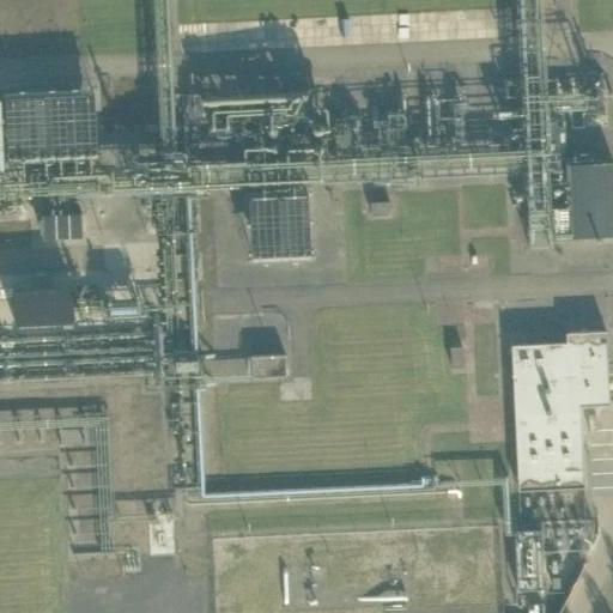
[(495,7),(496,36),(520,35),(519,6),(495,7)]
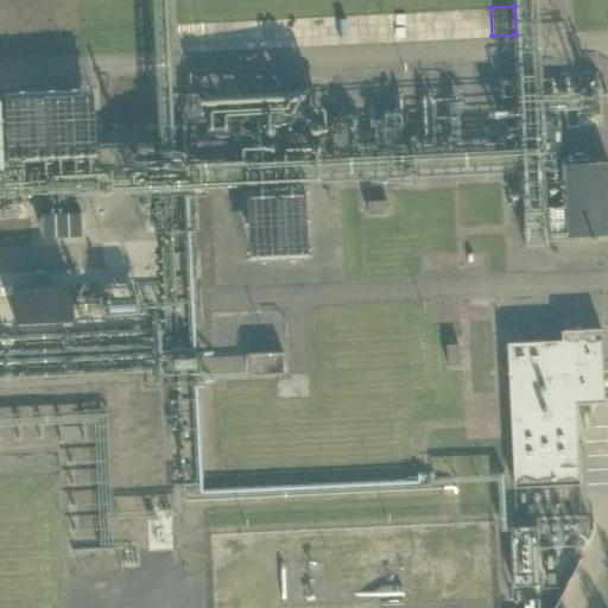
[(466,8),(425,11),(426,36),(467,33),(466,8)]
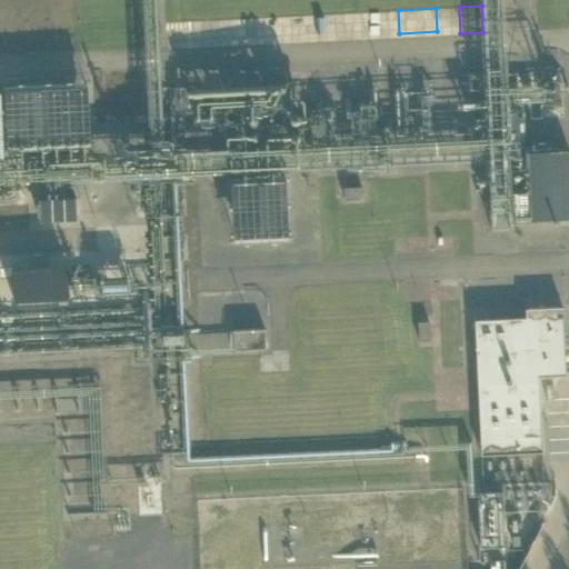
[(242,71),(183,85),(190,112),(220,118),(222,108),(241,103),(243,113),(251,115),(253,123),(270,127),(273,110),(290,107),(293,91),(291,80),(242,71)]
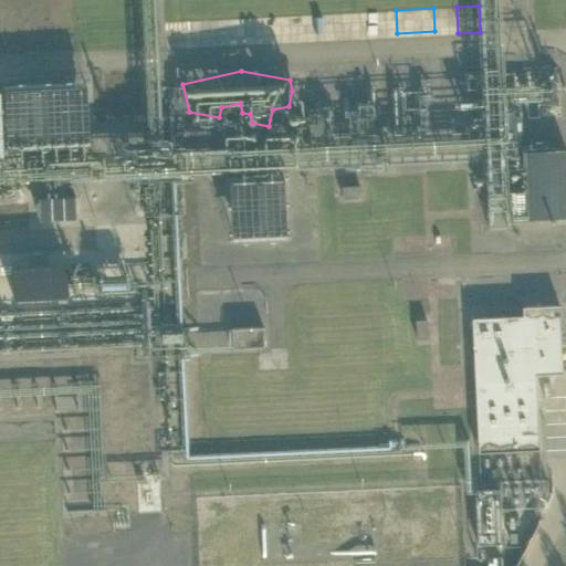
[(4,85),(8,144),(91,138),(86,80),(4,85)]
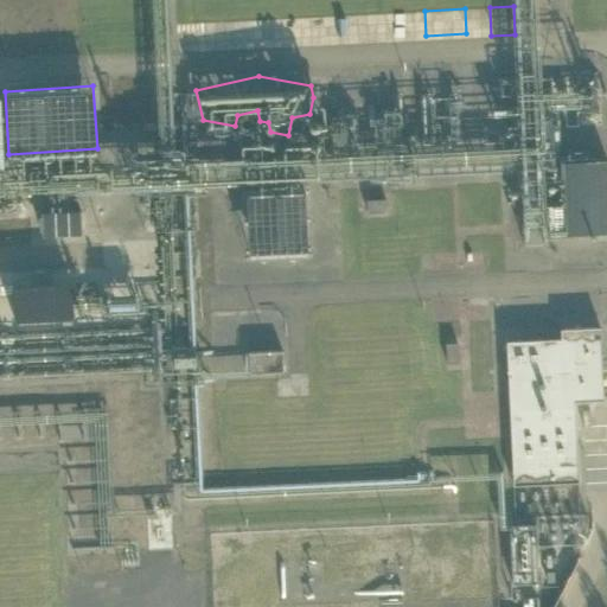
[(606,232),(606,160),(560,163),(561,185),(564,184),(566,235),(606,232)]
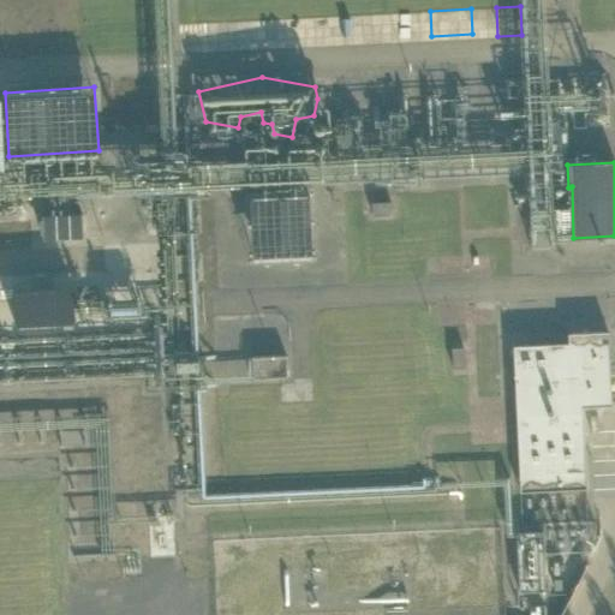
[(249,197),(252,262),(311,260),(308,195),(249,197)]
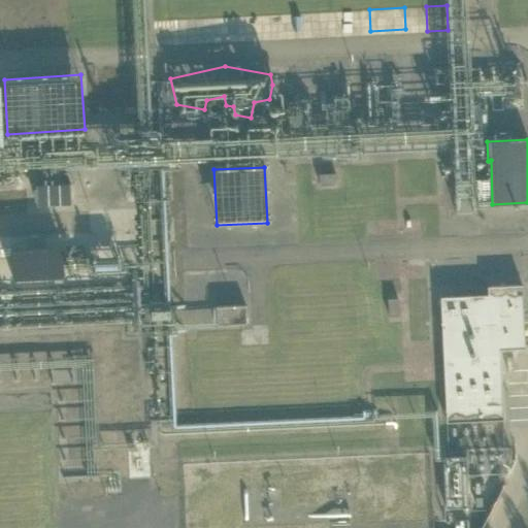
[(336,174),(320,174),(320,185),(336,185),(336,174)]
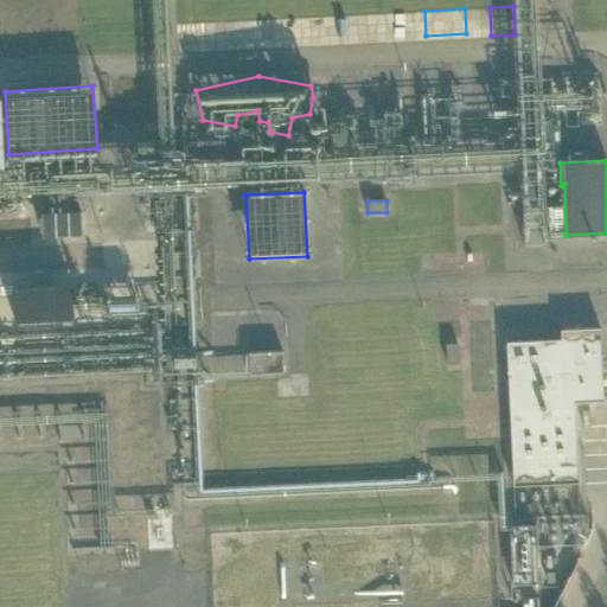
[(43,231),(43,236),(81,234),(81,227),(84,227),(83,217),(81,217),(81,211),(42,213),(43,217),(38,217),(39,231),(43,231)]
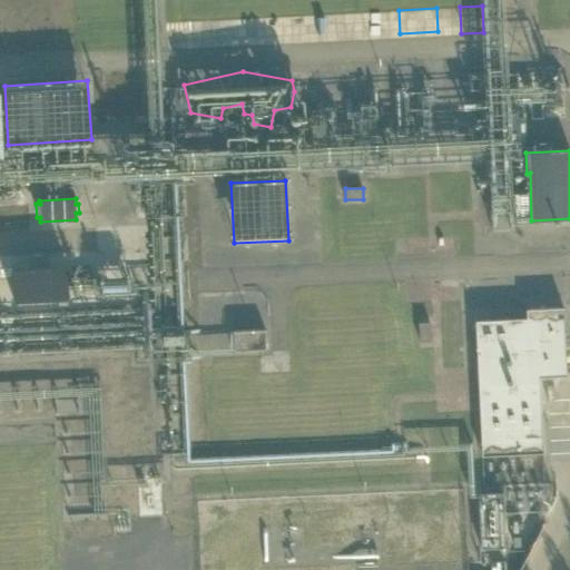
[(18,300),(75,297),(72,264),(17,266),(18,300)]
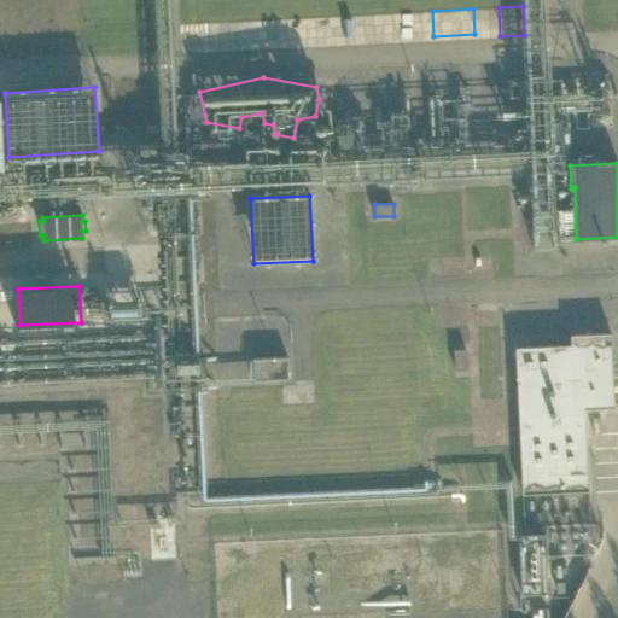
[(514,349),(522,495),(589,491),(584,409),(614,408),(611,334),(571,337),(571,347),(514,349)]
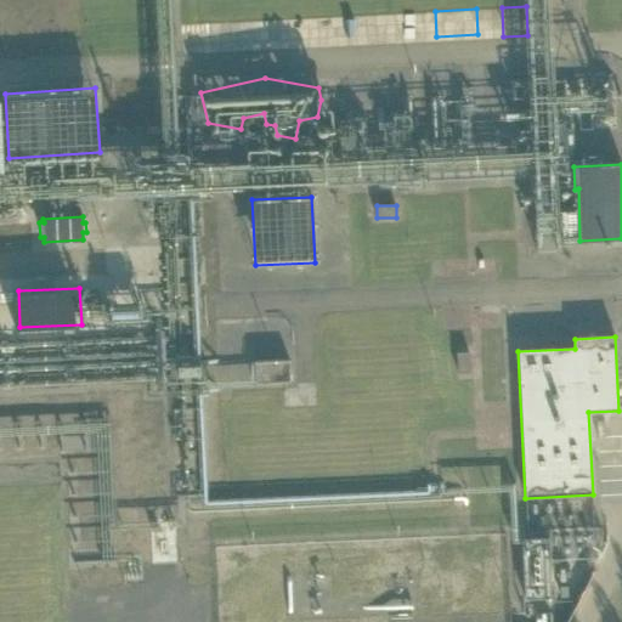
[(470,372),(469,352),(458,354),(458,373),(470,372)]
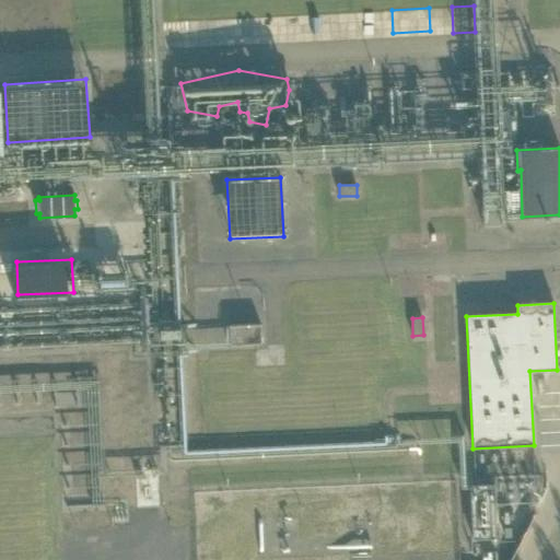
[(230,326),(231,345),(261,343),(260,325),(230,326)]
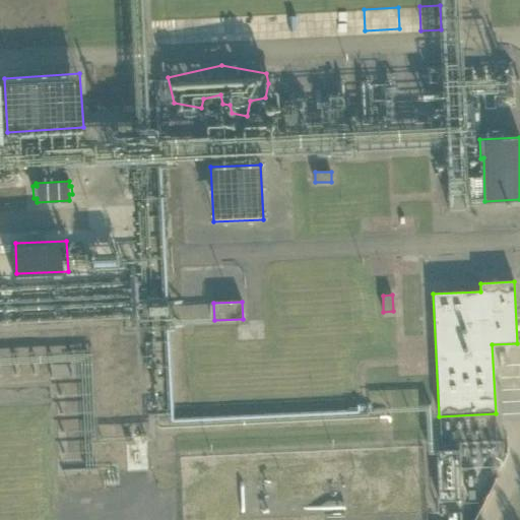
[(450,478),(462,477),(461,448),(442,449),(443,469),(449,469),(450,478)]
